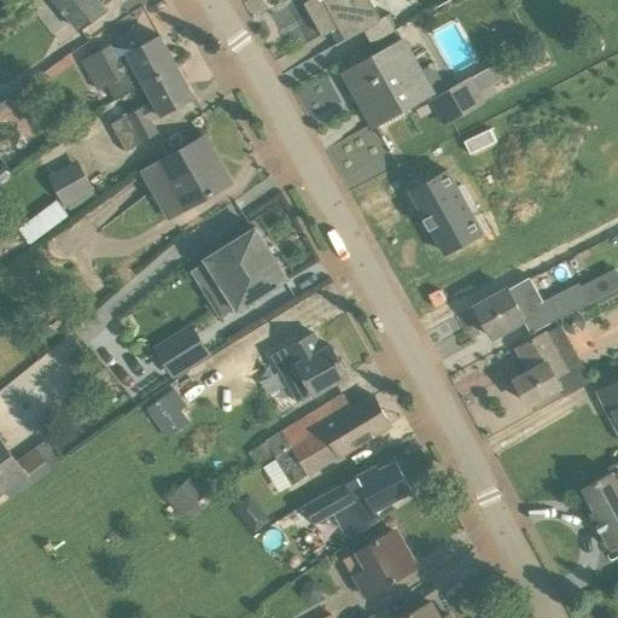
[(54,0),(80,31),(108,11),(98,0),(54,0)]
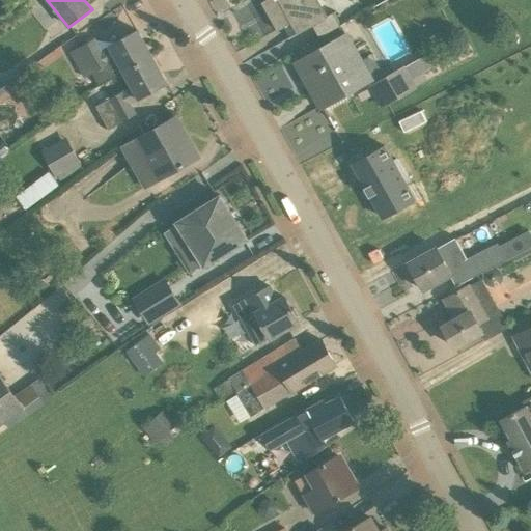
[(266,0),(261,3),(277,30),(283,27),(289,39),(330,19),(318,0),(266,0)]
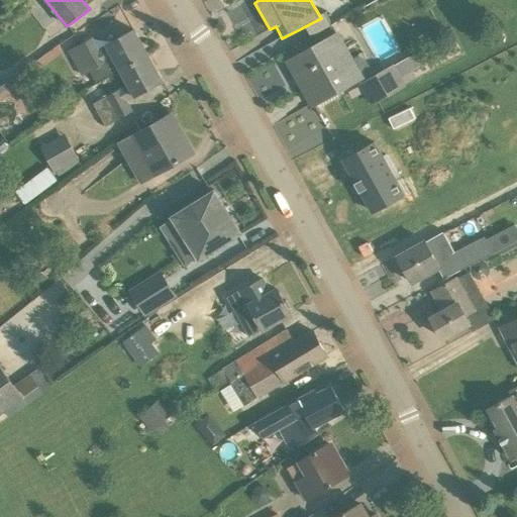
[(98,83),(120,71),(148,56),(134,29),(106,44),(106,45),(99,49),(93,37),(70,50),(82,75),(91,70),(98,83)]
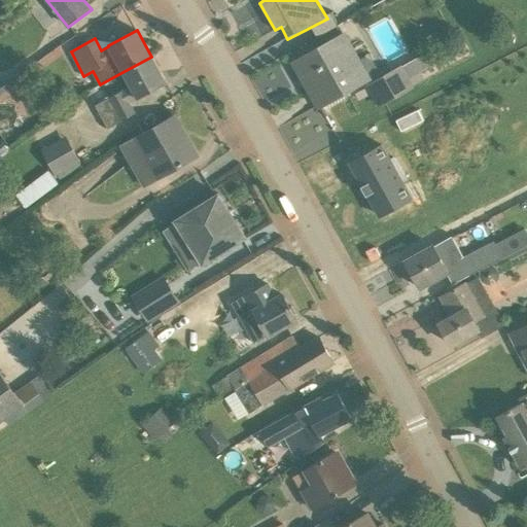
[(319,107),(370,79),(344,34),(293,63),(294,64),(297,62),(313,90),(310,92),(319,107)]
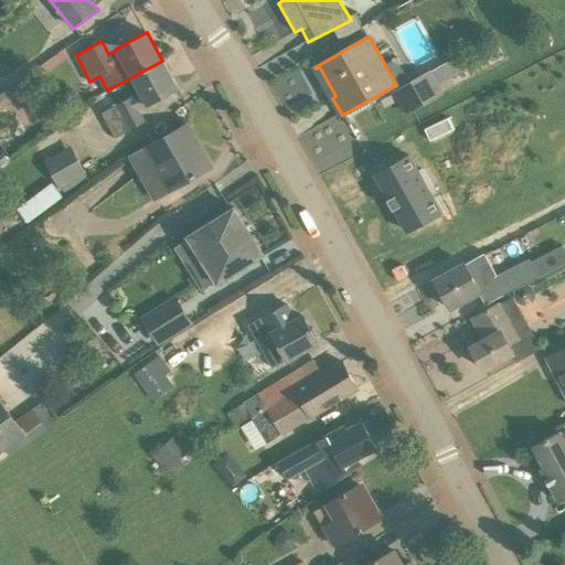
[(178,88),(162,61),(131,77),(139,93),(102,113),(115,138),(145,121),(138,109),(147,105),(147,106),(178,88)]
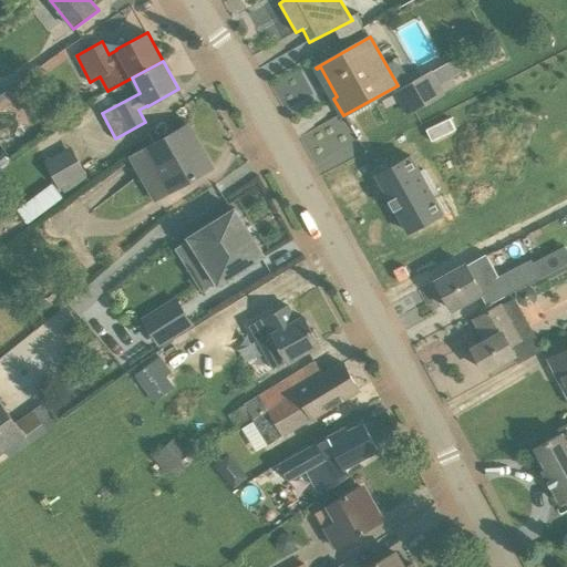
[(431,71),(394,91),(408,114),(445,93),(440,83),(459,73),(452,61),(432,72),(431,71)]
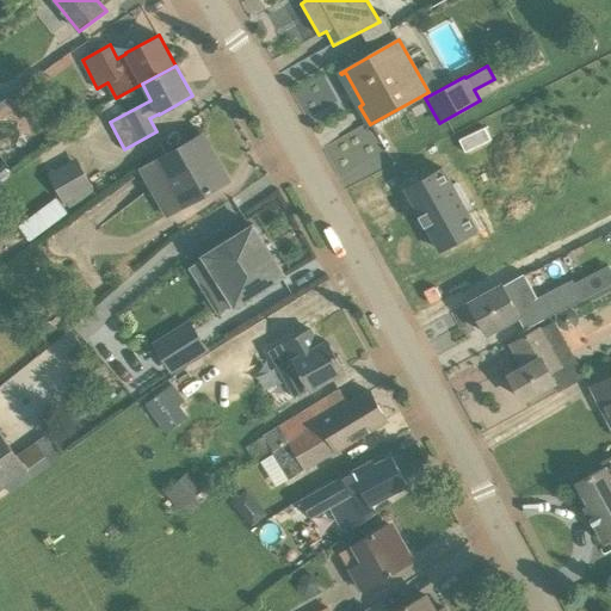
[(229,181),(203,135),(141,170),(167,216),(229,181)]
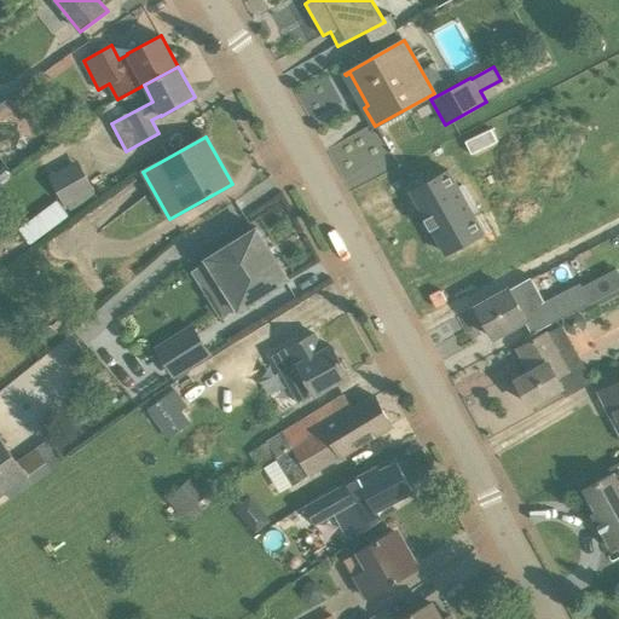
[(450,160),(410,180),(429,210),(423,214),(438,244),(445,241),(461,271),(499,248),(480,215),(486,213),(472,189),(467,192),(450,160)]
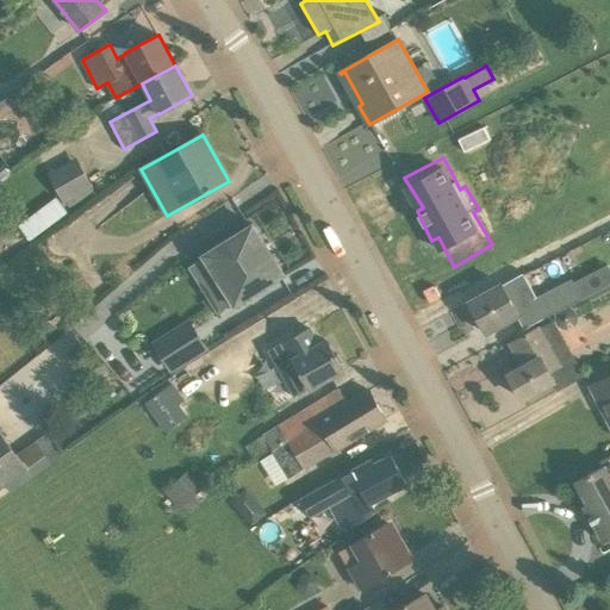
[(76,160),(49,175),(66,203),(92,187),(76,160)]
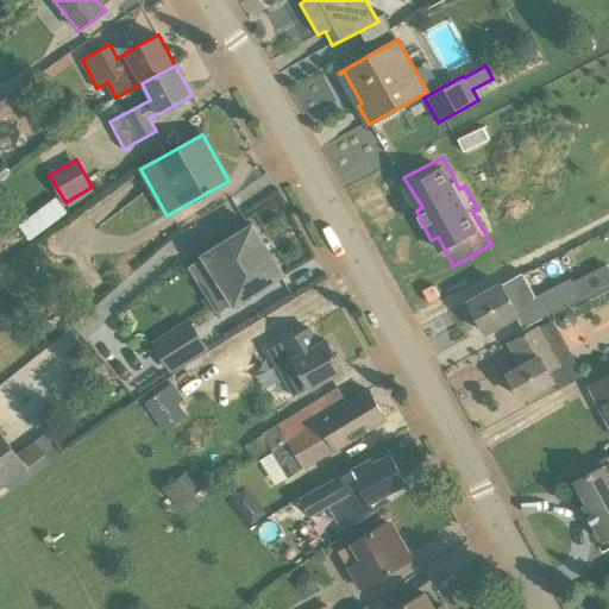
[(284,274),(252,224),(202,256),(234,306),(284,274)]
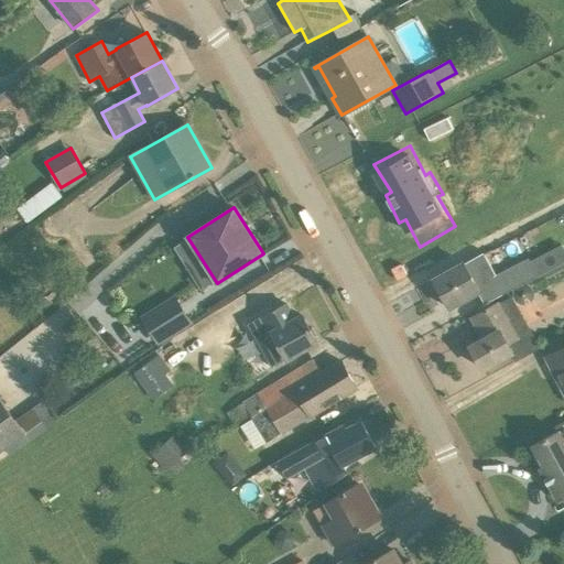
[(516,264),(496,275),(484,252),(465,263),(464,262),(433,280),(449,308),(495,283),(502,295),(525,282),(516,264)]
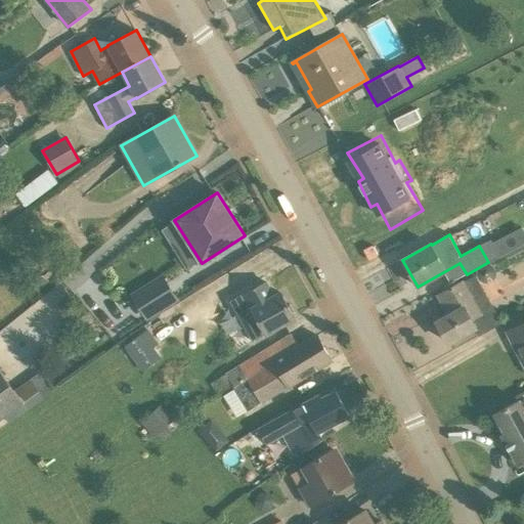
[(39,293),(50,281),(37,270),(27,280),(39,293)]
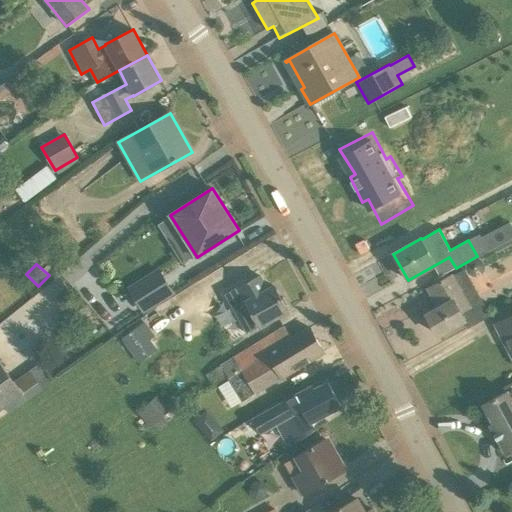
[(468,328),(479,322),(489,317),(463,270),(430,288),(441,307),(427,314),(439,335),(464,321),(468,328)]
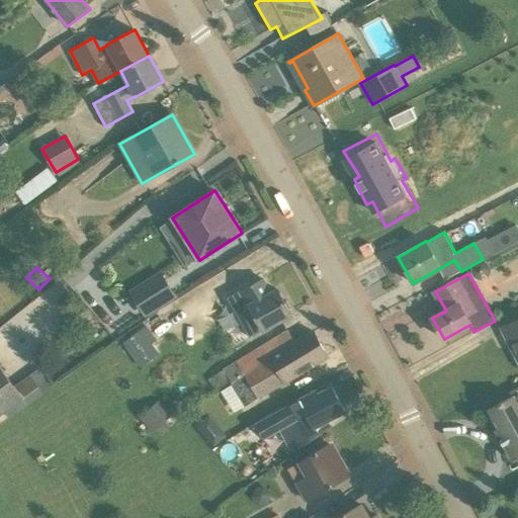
[(146,315),(175,295),(161,274),(132,292),(146,315)]
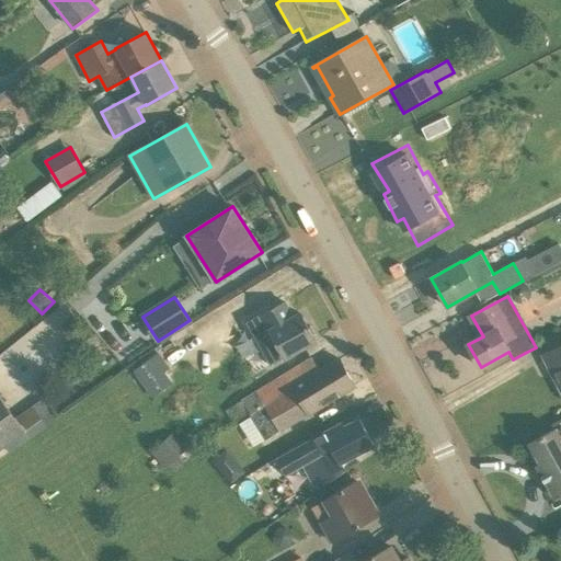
[(247,322),(256,340),(270,332),(284,358),(316,341),(313,336),(316,335),(310,327),(308,328),(300,315),(293,319),(284,302),(247,322)]
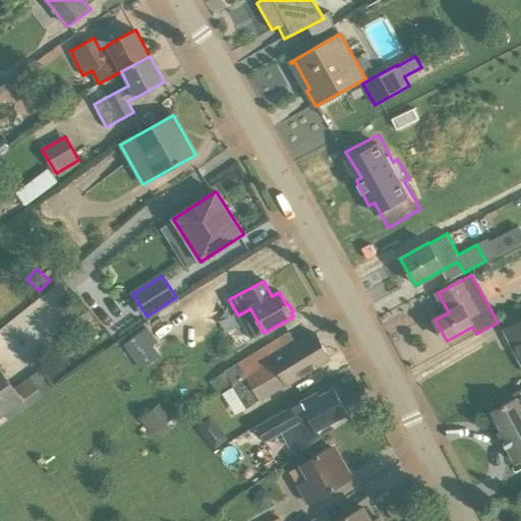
[(520,322),(505,330),(520,361),(520,322)]
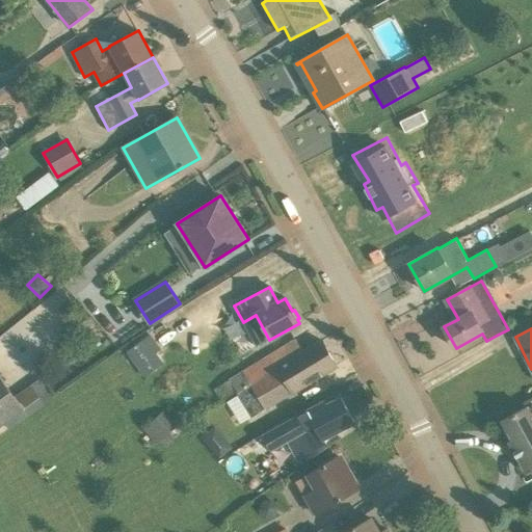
[(126,352),(136,367),(155,353),(161,349),(151,336),(126,352)]
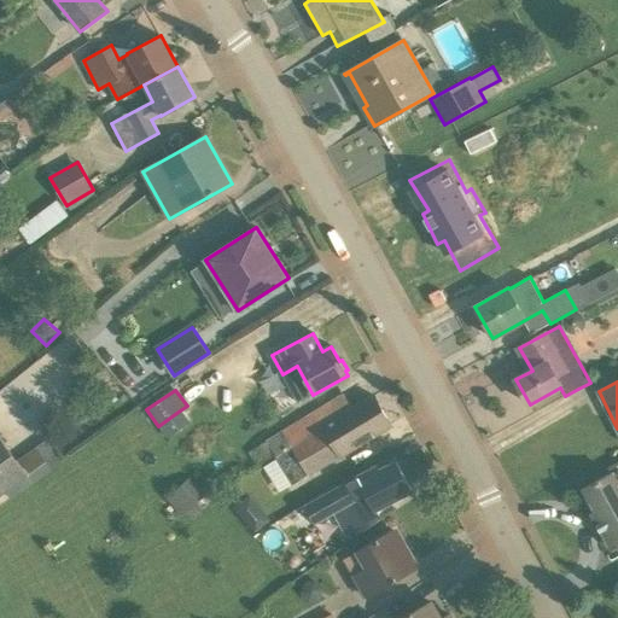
[(374,396),(363,402),(353,408),(267,462),(281,488),(307,473),(391,425),(374,396)]
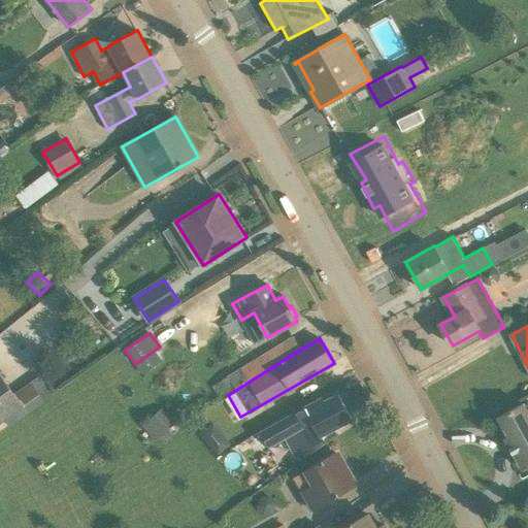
[(222,398),(228,395),(301,349),(295,339),(215,386),(222,398)]
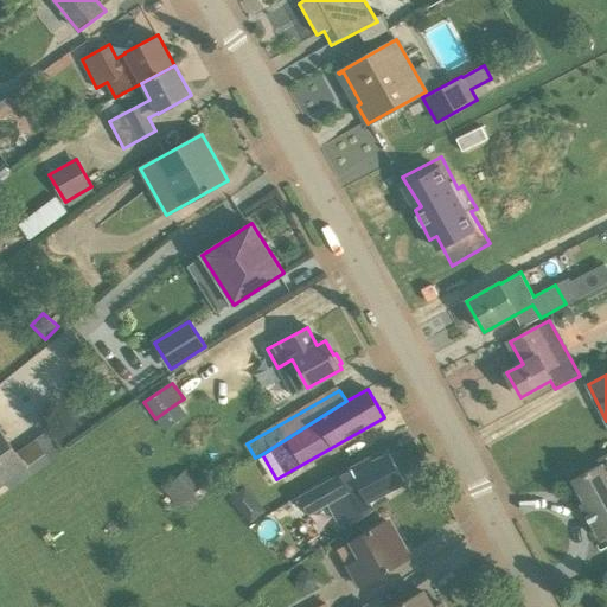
[(0,486),(29,466),(0,428),(0,486)]
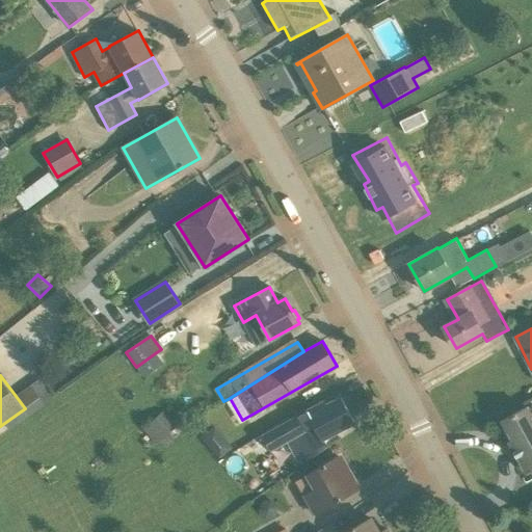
[(309,411),(299,417),(263,436),(270,449),(315,425),(323,440),(354,423),(341,398),(325,406),(323,402),(308,410),(309,411)]
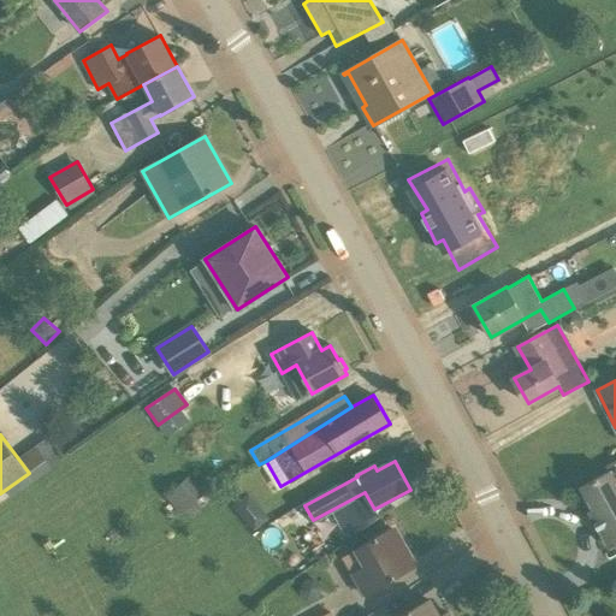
[(615,480),(611,471),(584,486),(586,492),(580,496),(609,546),(615,542),(615,480)]
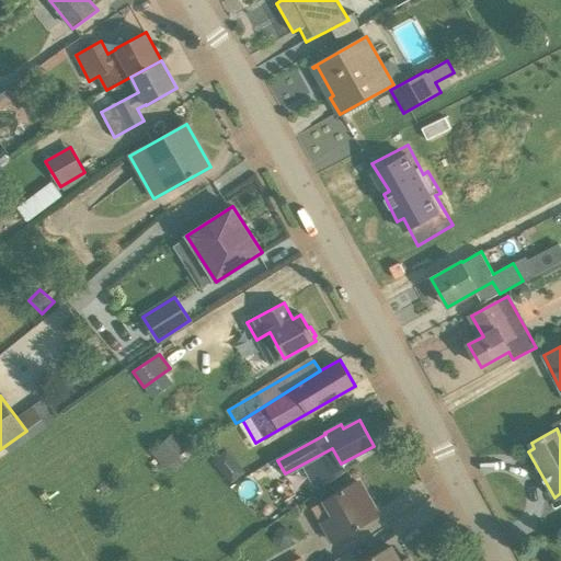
[(173,434),(151,454),(167,469),(169,468),(175,473),(186,462),(181,457),(187,449),(173,434)]
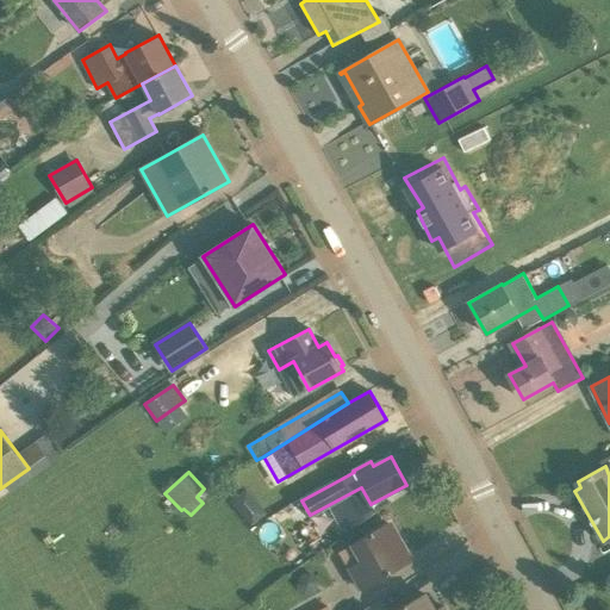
[(235,478),(221,487),(228,498),(242,489),(235,478)]
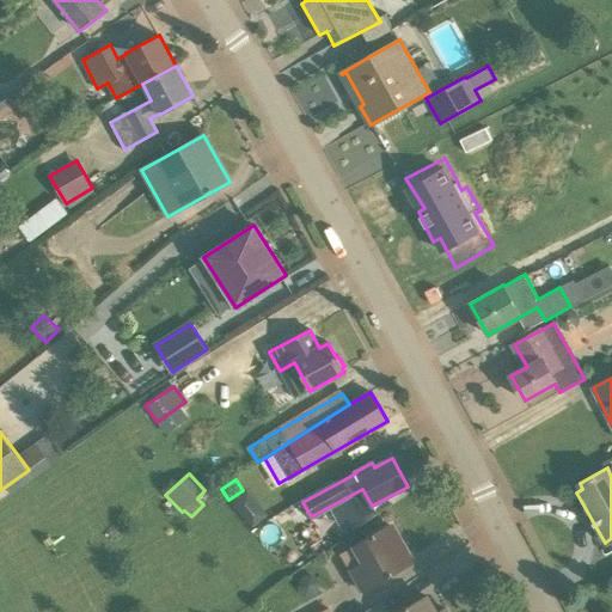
[(341,554),(362,591),(398,570),(396,567),(412,557),(403,540),(399,542),(390,526),(341,554)]
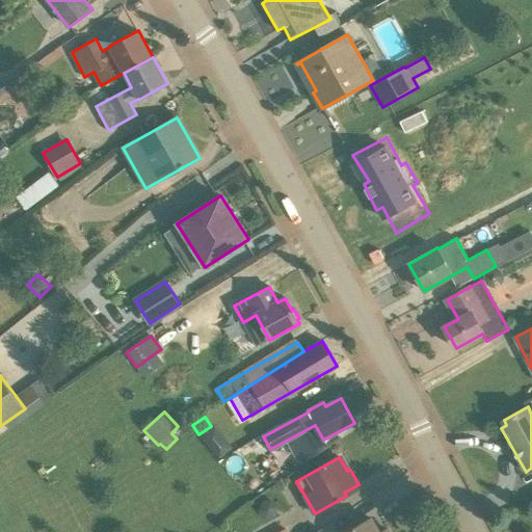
[(388,531),(387,529),(381,531),(378,531),(371,519),(347,531),(388,531)]
